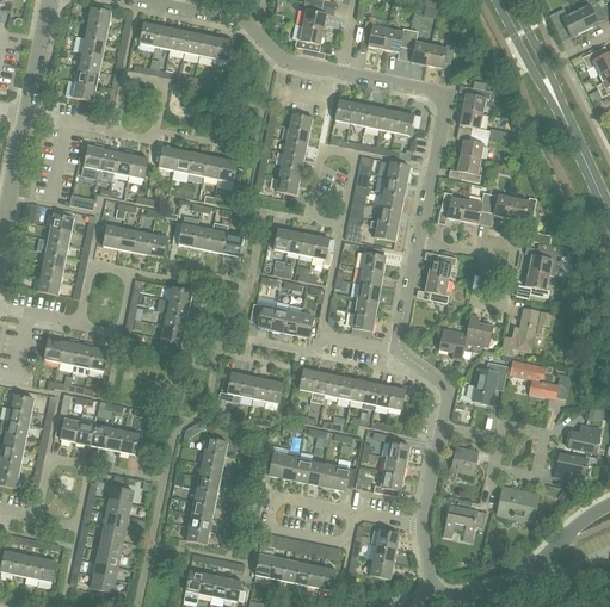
[(306,8),(302,24),(324,28),(327,12),(320,11),(322,5),(303,0),(302,7),(306,8)]
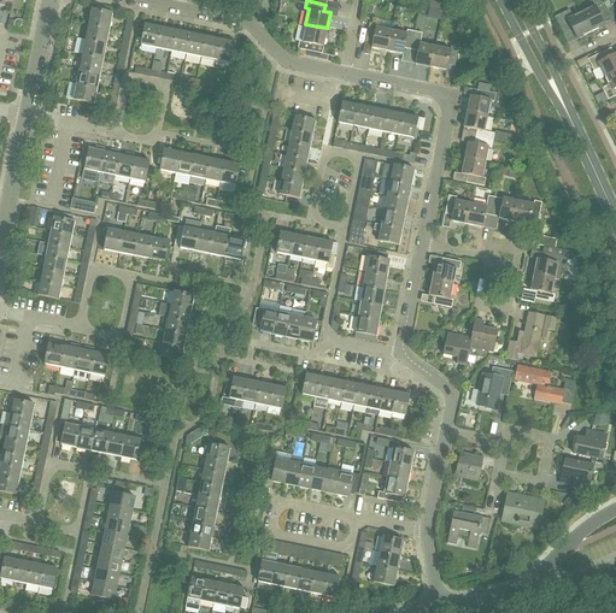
[(580,10),(590,30),(603,23),(597,10),(605,5),(609,4),(608,0),(591,0),(593,4),(580,10)]
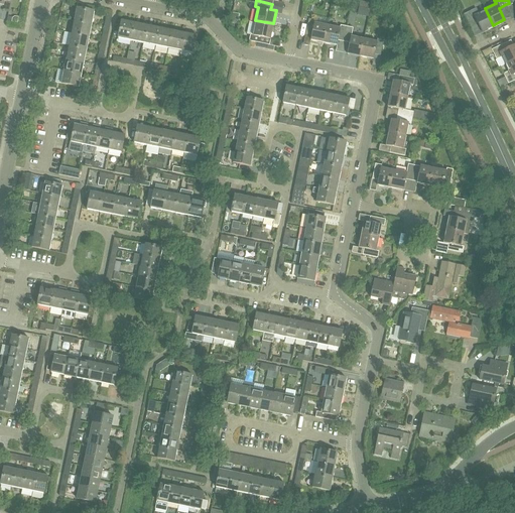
[(76,5),(74,18),(91,22),(94,9),(76,5)]
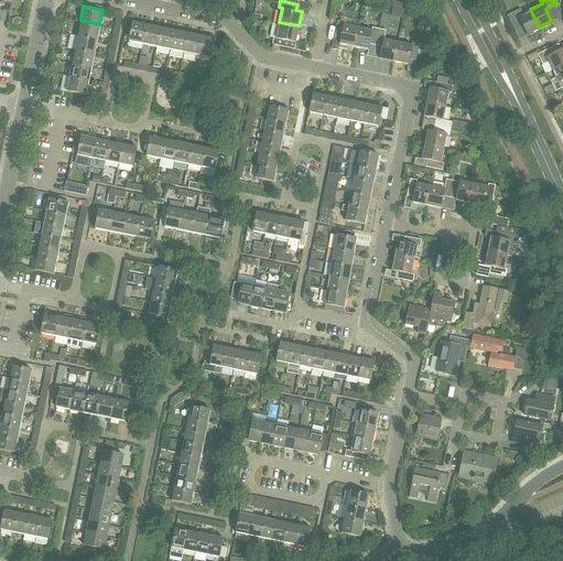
[(527,33),(539,28),(530,9),(522,13),(519,7),(506,13),(513,29),(522,24),(527,33)]
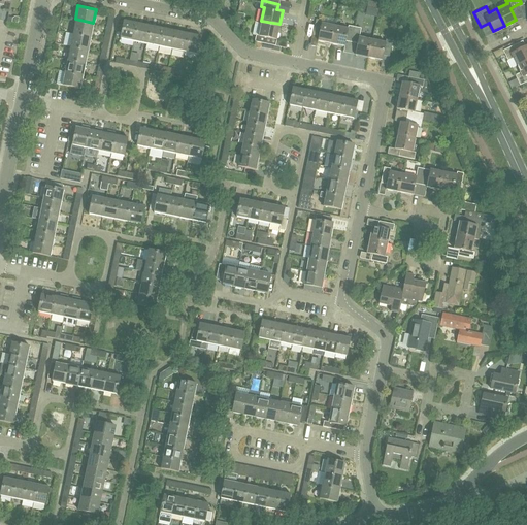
[(111,25),(113,12),(107,11),(105,24),(111,25)]
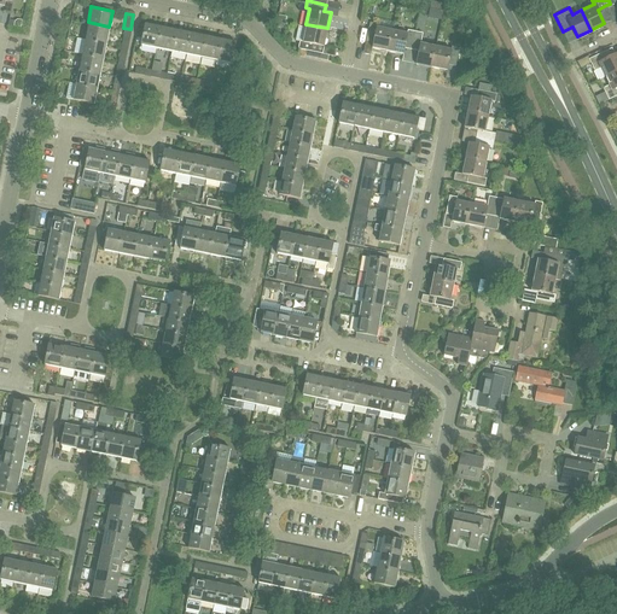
[(372,45),(386,48),(391,27),(377,24),(378,21),(370,19),(366,37),(373,39),(372,45)]
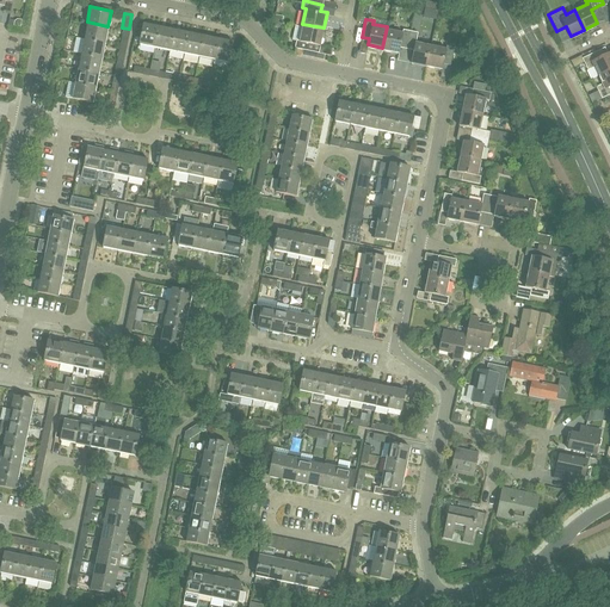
[(154,45),(158,24),(143,20),(139,42),(154,45)]
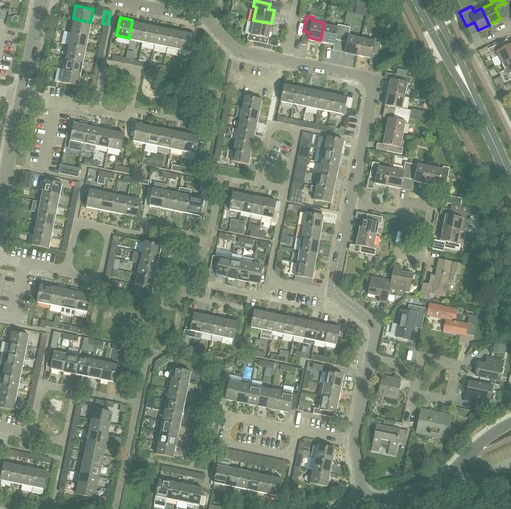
[(73,18),(70,30),(88,34),(90,22),(73,18)]
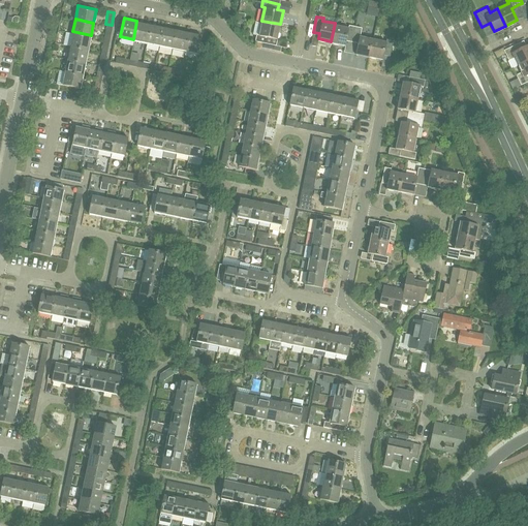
[(133,39),(146,41),(150,24),(136,21),(133,39)]
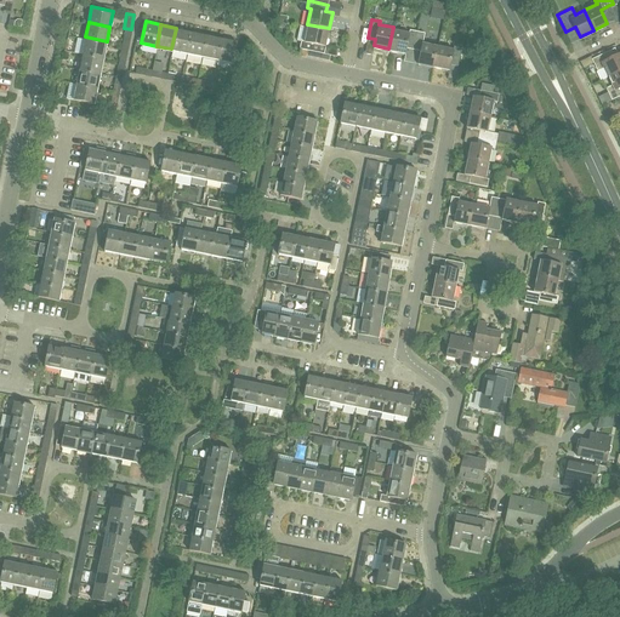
[(303,39),(301,39),(299,46),(324,51),(329,28),(307,24),(303,39)]
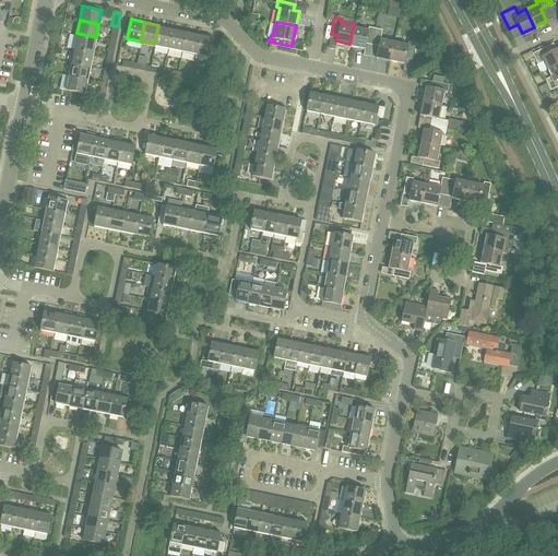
[(372,43),(376,26),(369,24),(368,27),(354,24),(349,44),(365,47),(366,42),(372,43)]
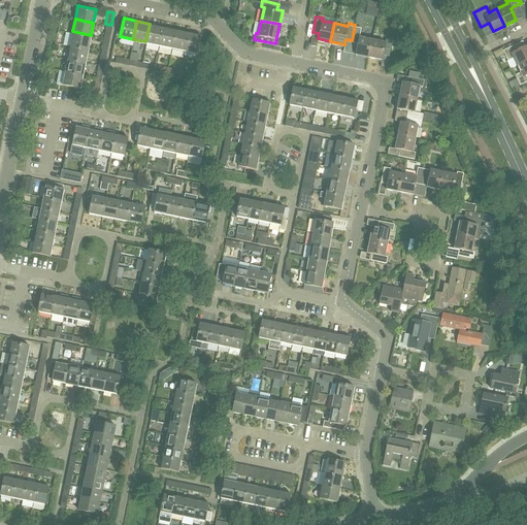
[(145,41),(159,44),(162,26),(150,24),(145,41)]
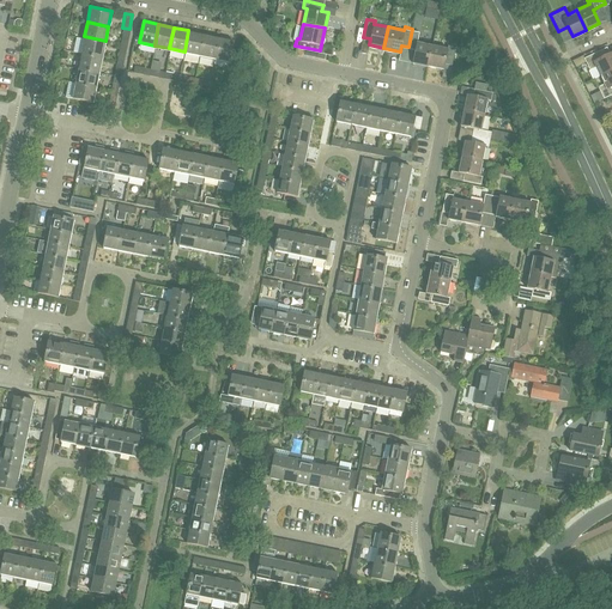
[(419,30),(412,29),(408,47),(414,48),(412,61),(428,65),(431,43),(417,40),(419,30)]
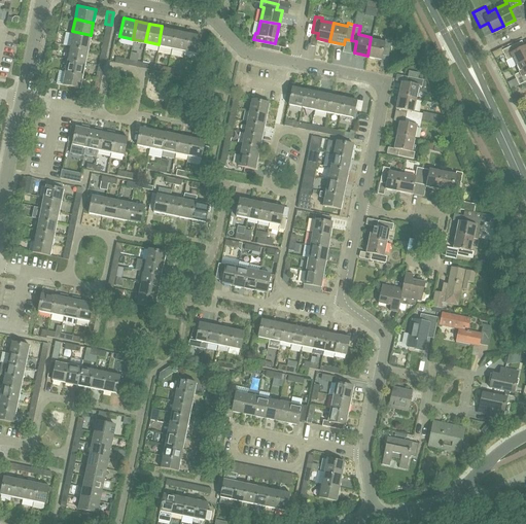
[(159,44),(171,46),(174,29),(162,26),(159,44)]
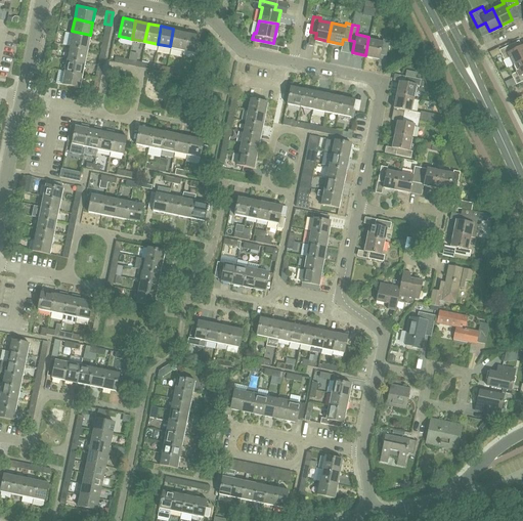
[(170,46),(182,49),(186,31),(173,29),(170,46)]
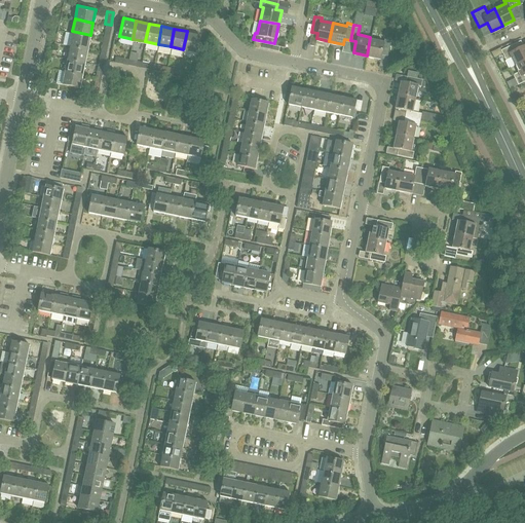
[(90,35),(72,31),(70,44),(87,47),(90,35)]
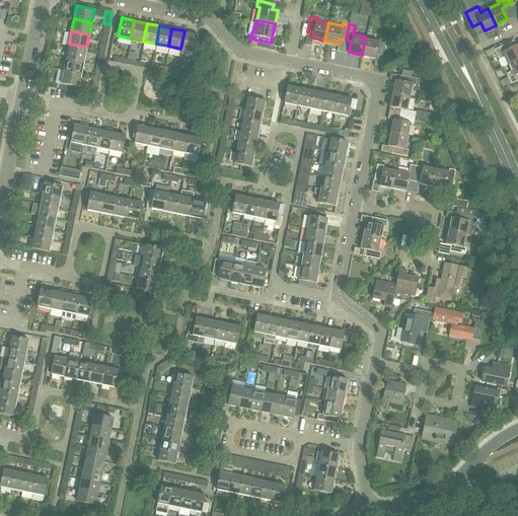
[(185,30),(180,49),(194,51),(198,33),(185,30)]
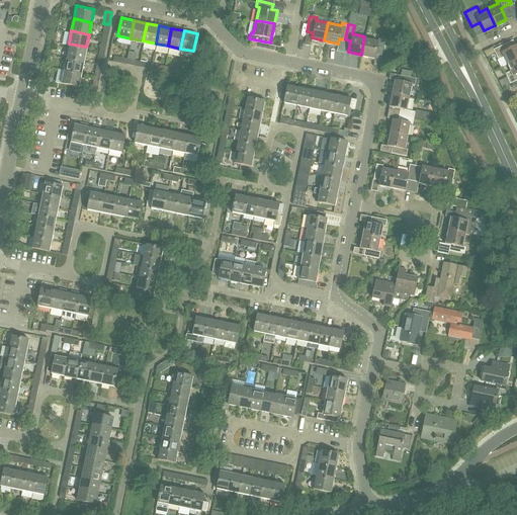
[(361,55),(374,57),(375,52),(381,53),(384,37),(378,36),(377,39),(364,36),(361,55)]
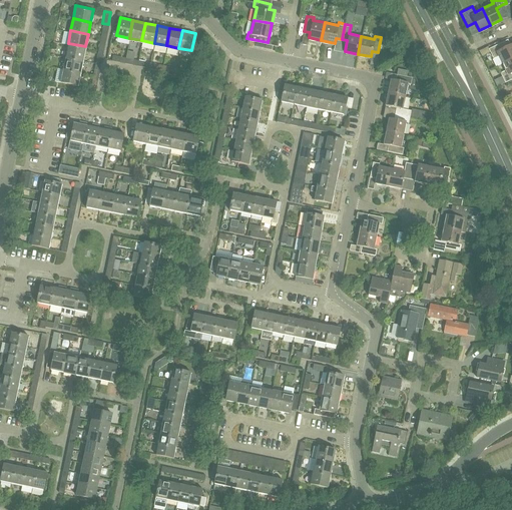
[(502,62),(511,56),(511,42),(505,46),(502,40),(488,47),(493,57),(499,55),(502,62)]
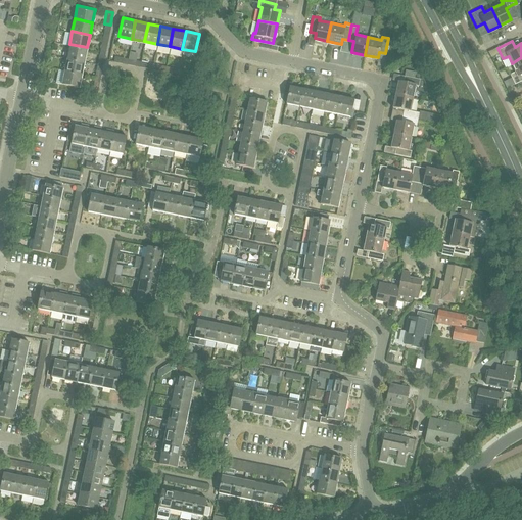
[(69,44),(66,56),(85,60),(87,47),(69,44)]
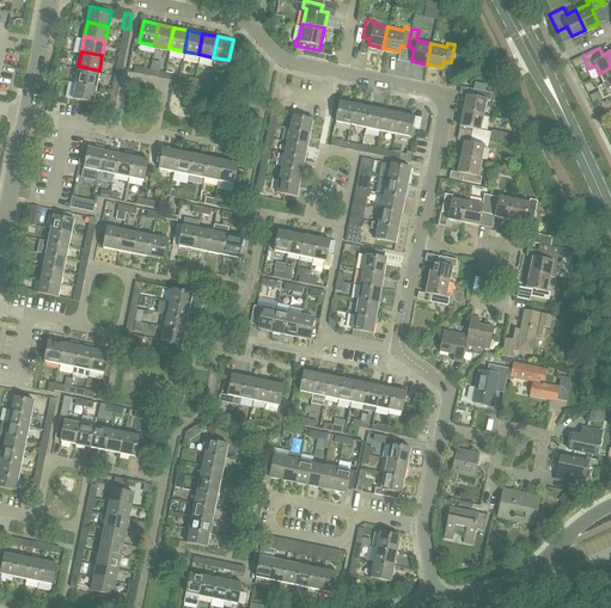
[(254,51),(250,65),(257,66),(260,56),(261,53),(254,51)]
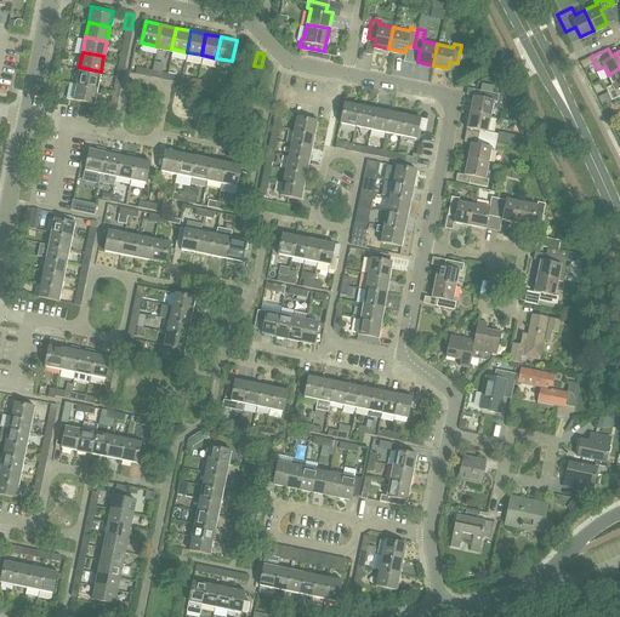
[(79,67),(75,81),(97,86),(101,72),(79,67)]
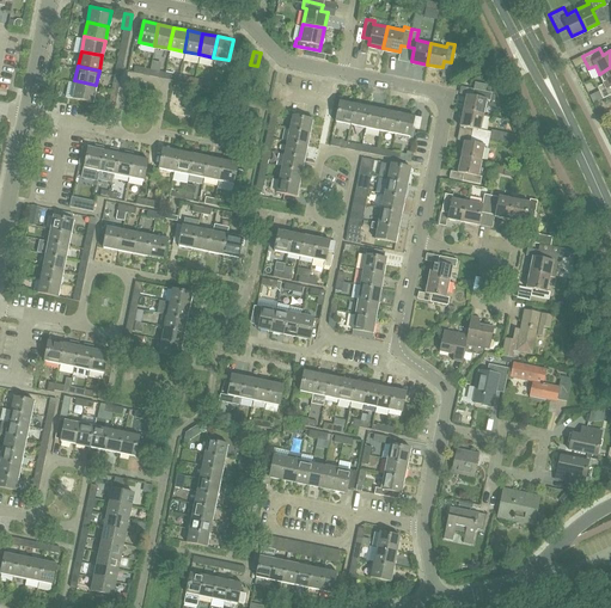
[(610,92),(610,67),(599,74),(603,83),(597,85),(603,97),(610,92)]
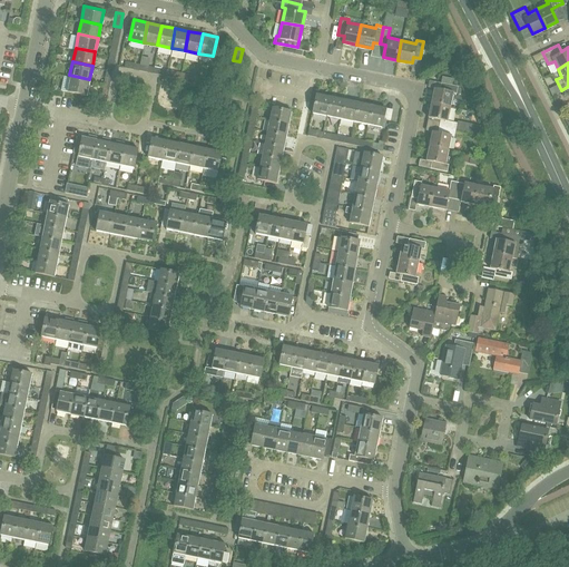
[(69,75),(67,89),(86,94),(89,79),(69,75)]
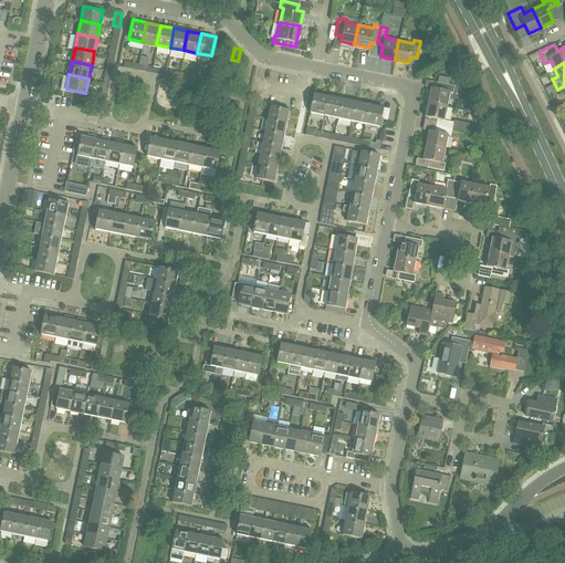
[(430,85),(427,100),(447,104),(450,90),(452,91),(454,83),(448,82),(437,80),(436,86),(430,85)]
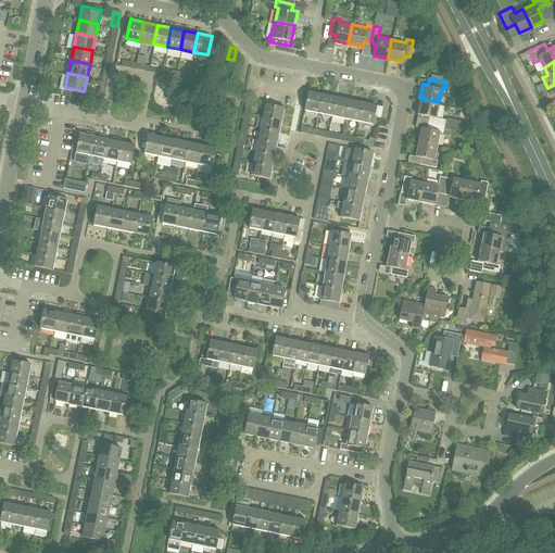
[(304,109),(317,111),(322,92),(307,89),(304,109)]
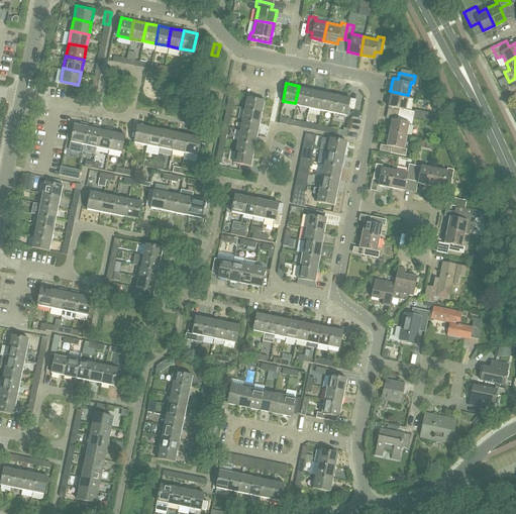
[(299,86),(295,103),(308,106),(311,88),(299,86)]
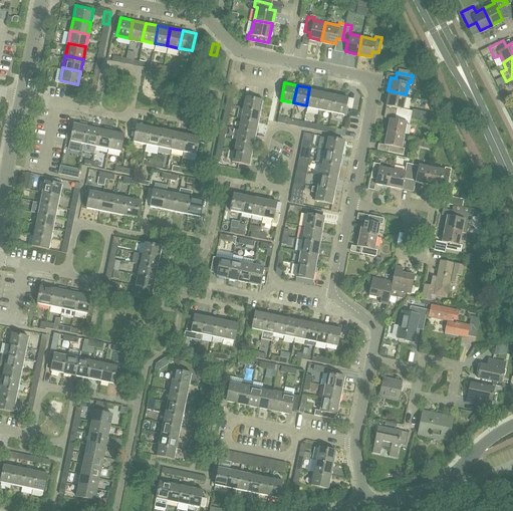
[(306,105),(318,107),(322,90),(309,87),(306,105)]
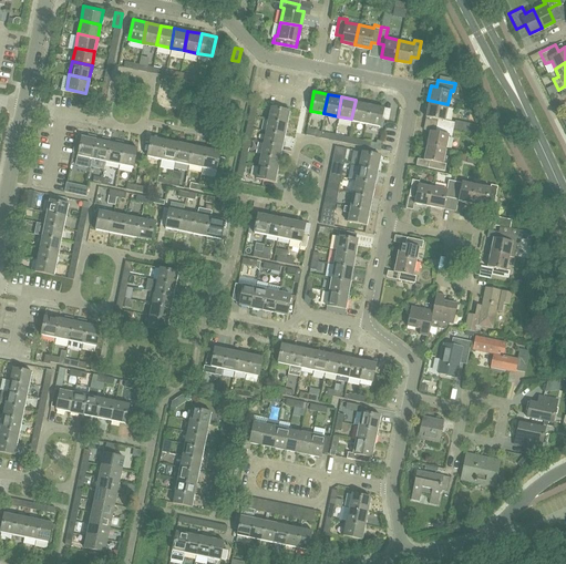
[(351,119),(364,122),(369,102),(356,100),(351,119)]
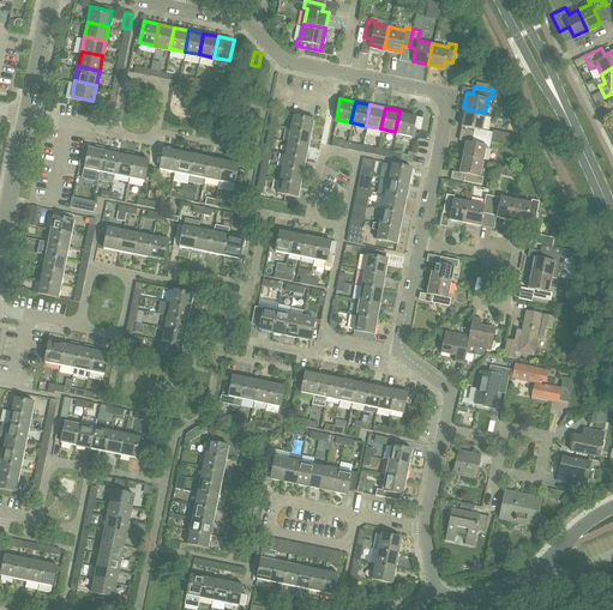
[(481,127),(485,113),(463,108),(461,124),(474,126),(472,133),(491,137),(492,130),(481,127)]
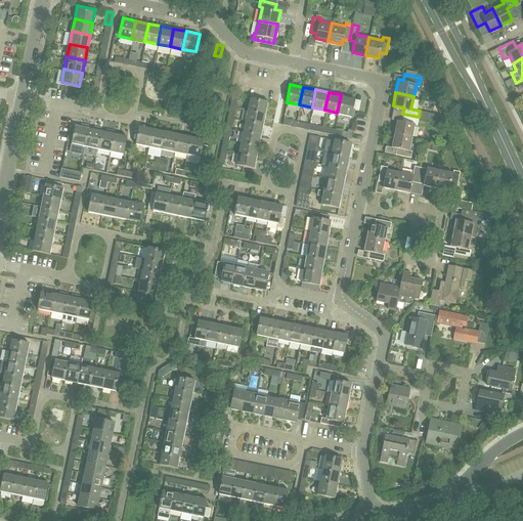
[(354,97),(341,94),(337,113),(350,115),(354,97)]
